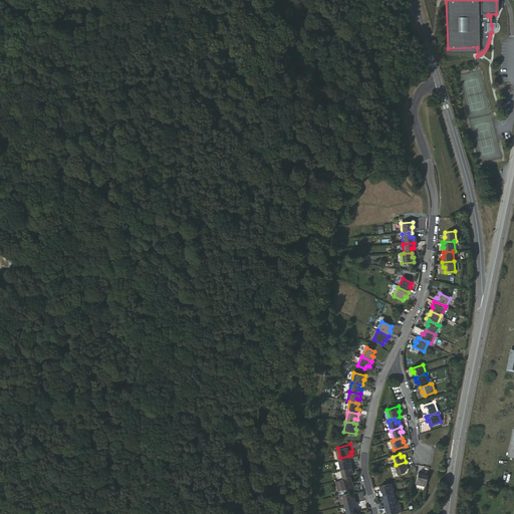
[(348,456),(340,458),(343,468),(354,466),(353,461),(350,462),(348,456)]
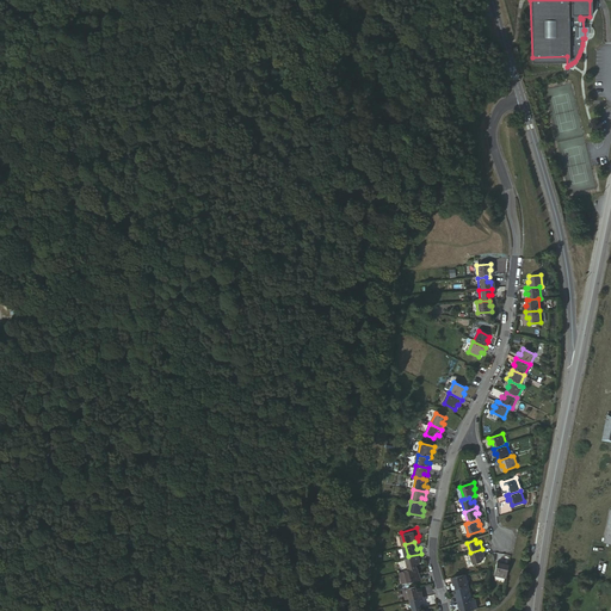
[(483,554),(482,549),(470,553),(474,565),(482,562),(481,555),(483,554)]
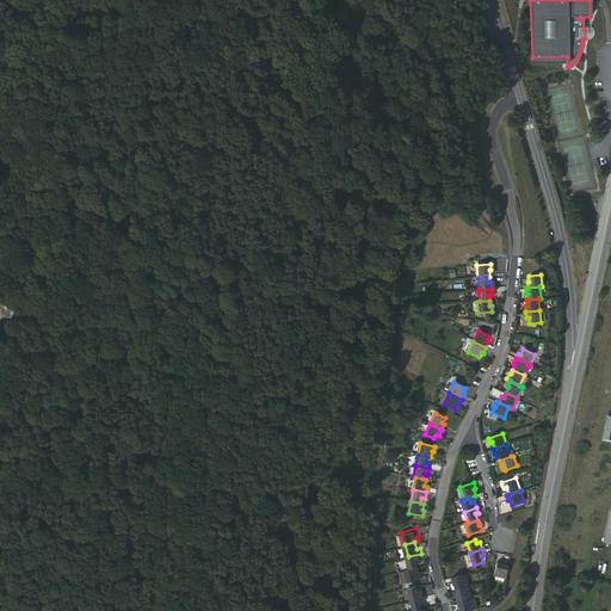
[(423,559),(421,554),(408,556),(412,568),(421,566),(423,566),(420,560),(423,559)]
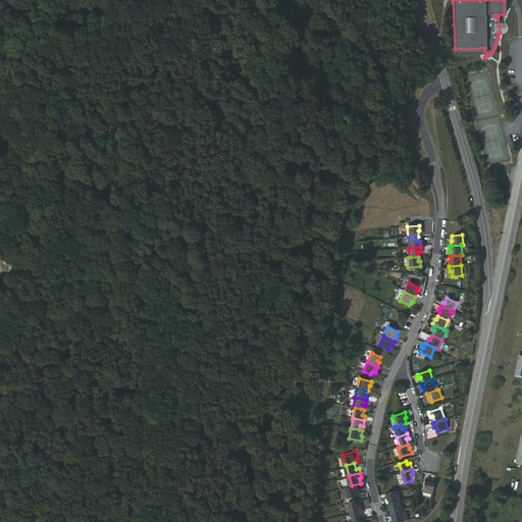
[(435,492),(437,481),(432,480),(432,479),(426,478),(424,490),(435,492)]
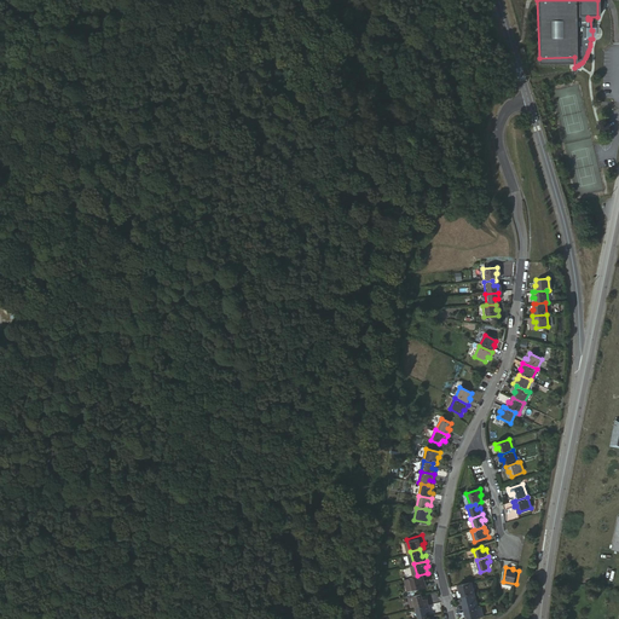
[(417,576),(414,576),(409,577),(412,589),(432,585),(431,578),(429,578),(428,573),(427,573),(417,576)]
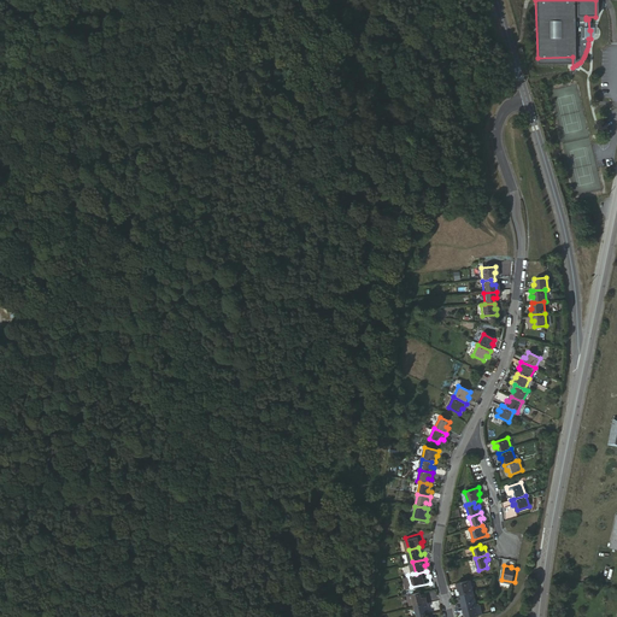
[(462,587),(464,594),(476,592),(472,580),(458,583),(459,588),(462,587)]
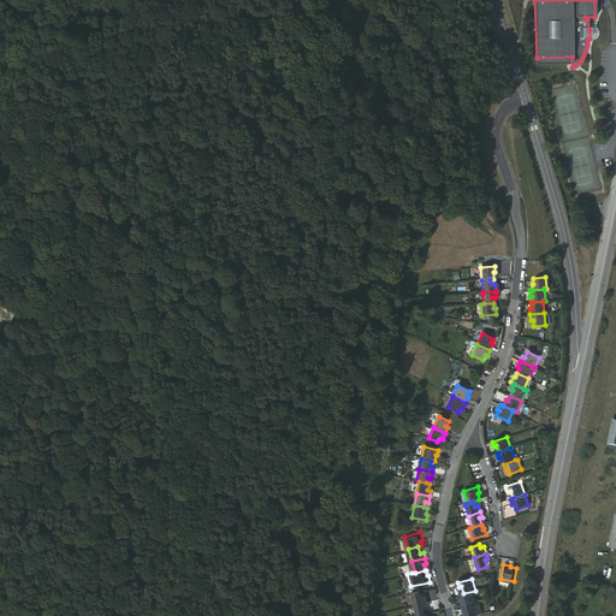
[(422,594),(422,590),(413,592),(413,593),(415,602),(415,603),(428,599),(427,593),(422,594)]
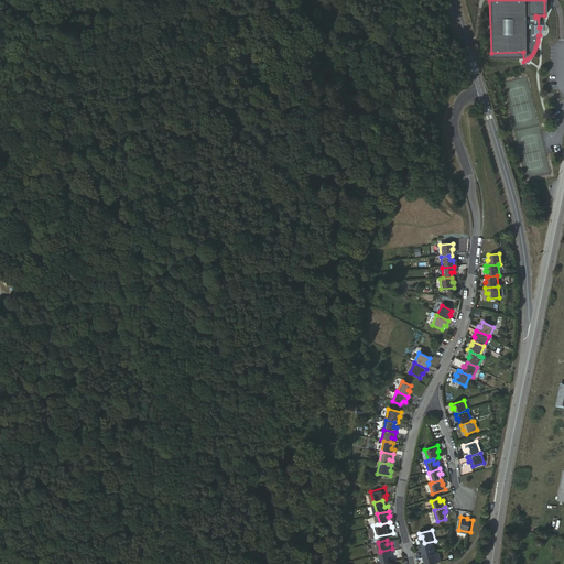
[(422,546),(424,555),(438,551),(435,541),(424,543),(425,545),(422,546)]
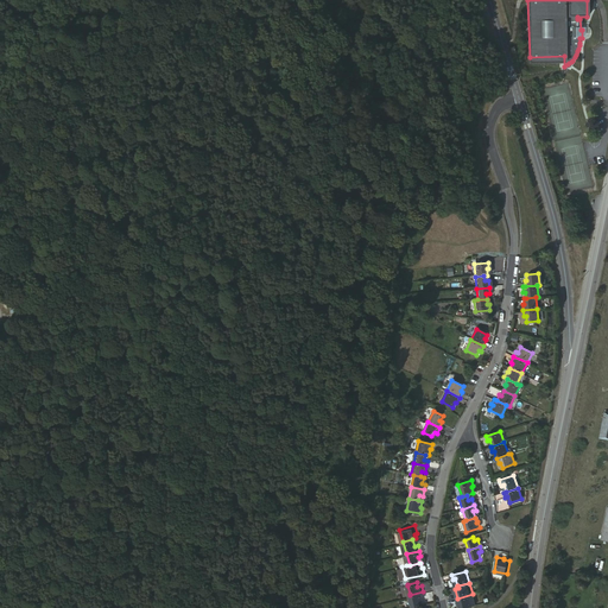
[(424,597),(423,591),(410,595),(413,607),(417,607),(422,605),(420,599),(424,597)]
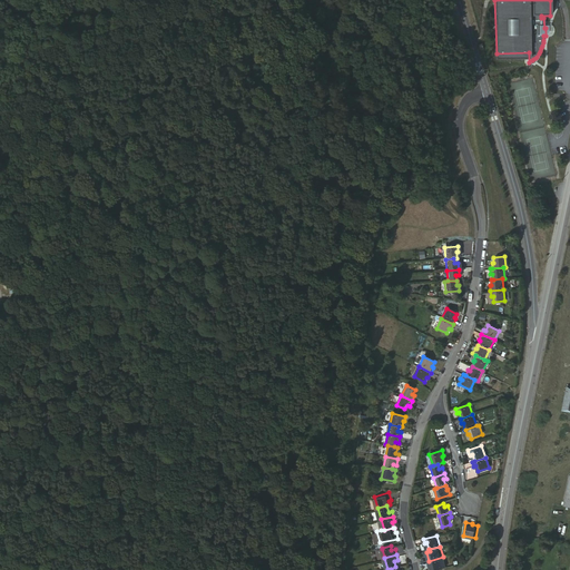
[(433,564),(434,569),(445,568),(443,557),(429,561),(430,566),(433,564)]
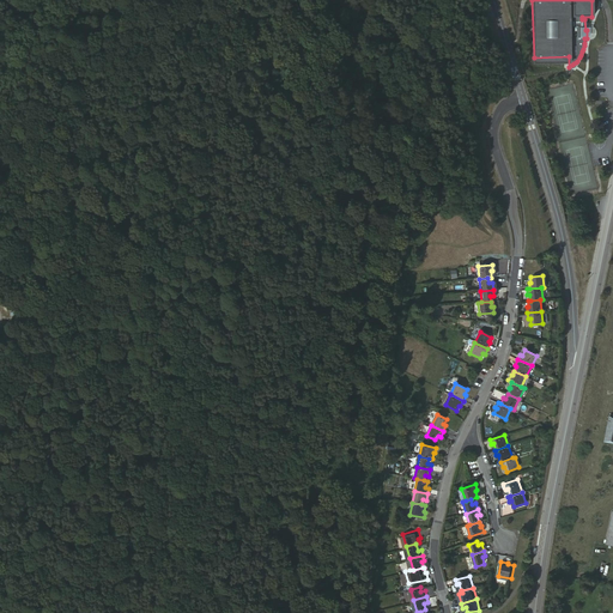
All buildings are outlined.
